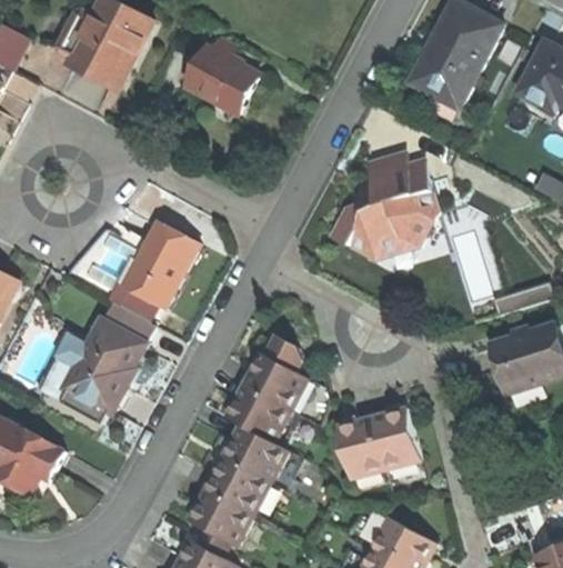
[(129,70),(154,22),(111,0),(103,0),(94,18),(72,59),(70,63),(91,75),(110,86),(121,66),(129,70)]
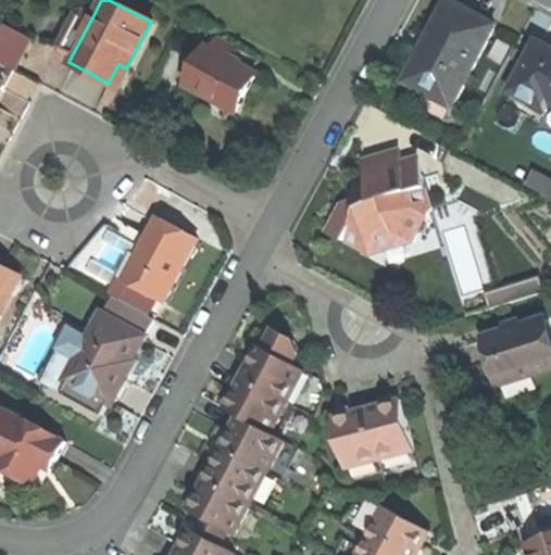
[(466,11),(447,0),(443,0),(422,41),(425,42),(404,79),(427,91),(426,95),(448,106),(491,24),(466,11)]
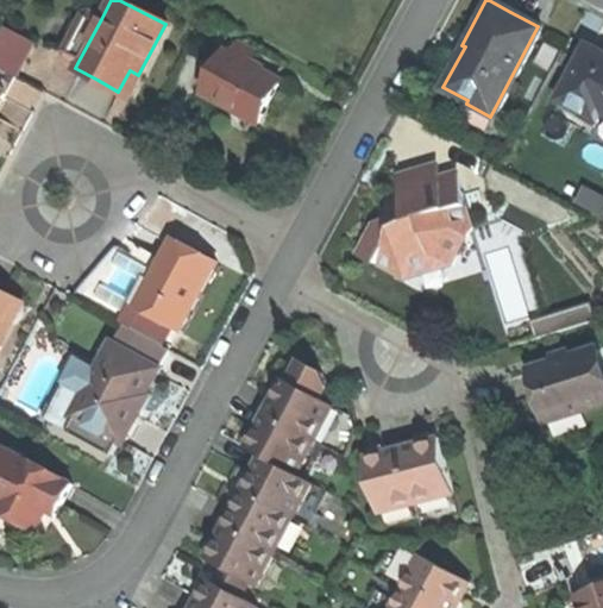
[(77,63),(101,19),(88,12),(83,13),(63,50),(64,55),(77,63)]
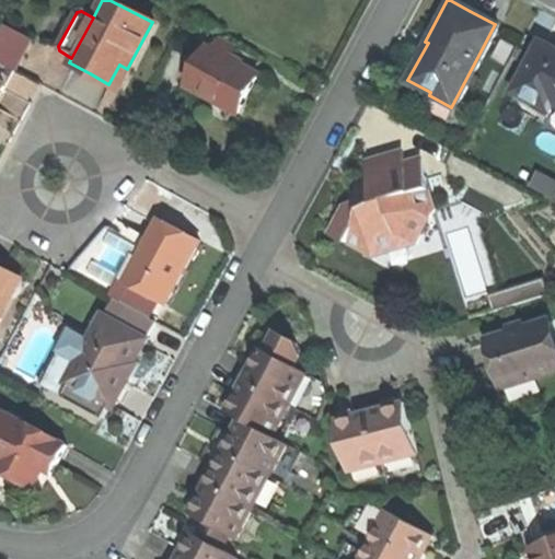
[(29,37),(2,23),(0,26),(0,62),(11,69),(29,37)]
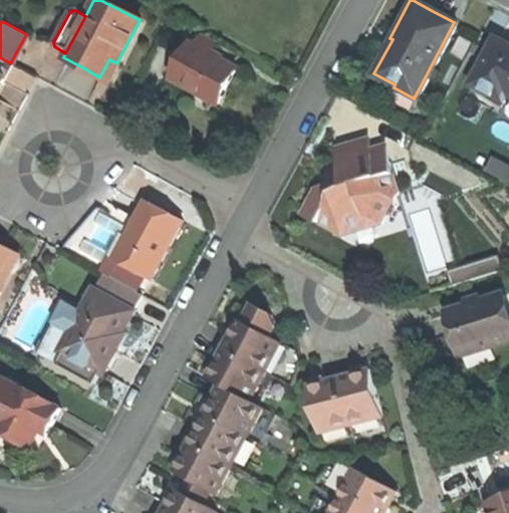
[(508,46),(492,38),(468,84),(500,101),(504,95),(508,97),(508,46)]
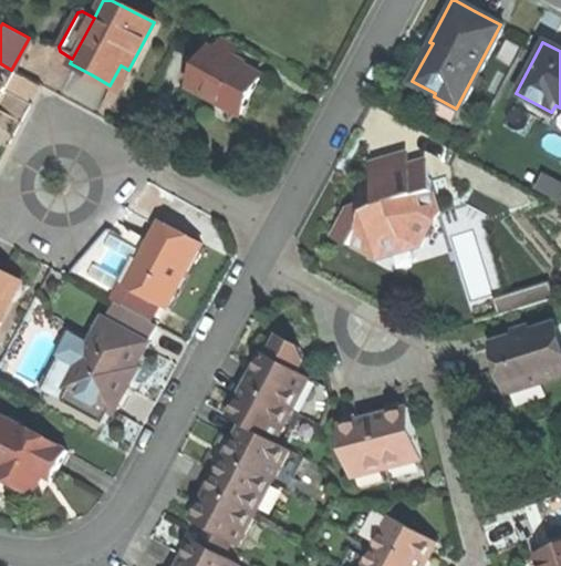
[(258,73),(208,47),(186,88),(237,114),(246,96),(258,73)]
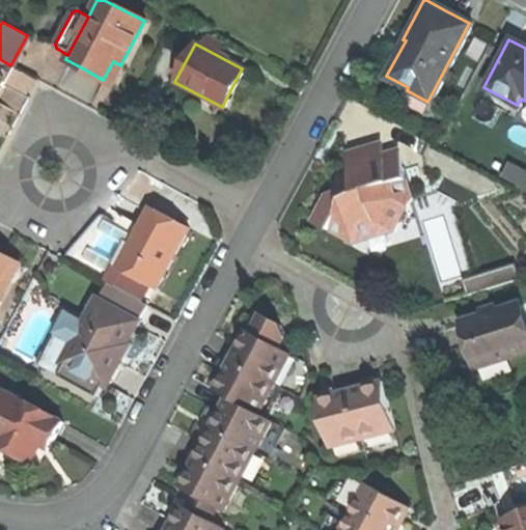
[(409,197),(394,148),(381,154),(377,142),(344,151),(350,167),(336,171),(341,188),(334,201),(323,196),(317,206),(310,220),(350,242),(358,227),(376,222),(391,230),(409,197)]
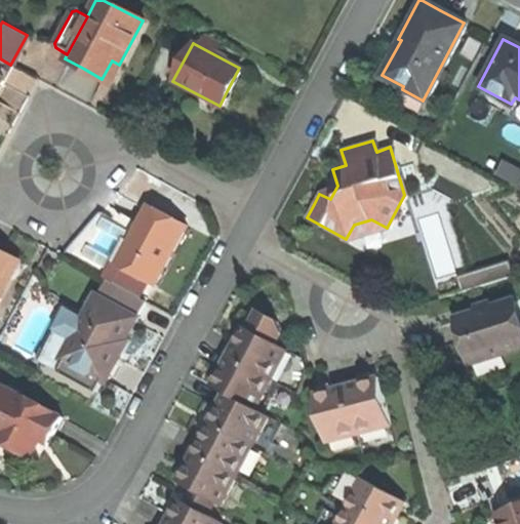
[(147,204),(113,265),(120,268),(145,281),(151,285),(185,225),(160,211),(147,204)]
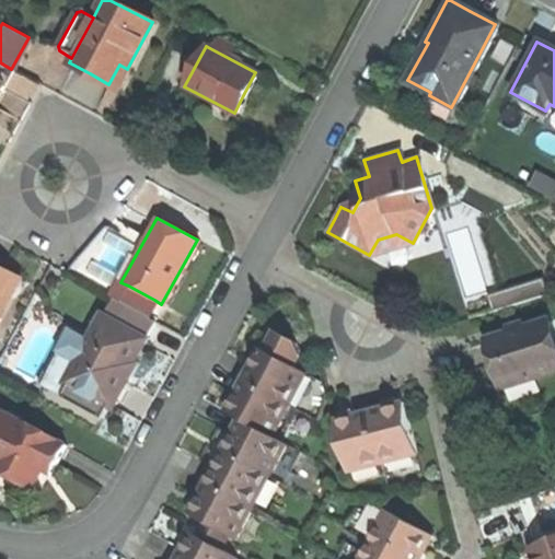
[(74,260),(104,283),(136,245),(106,221),(74,260)]
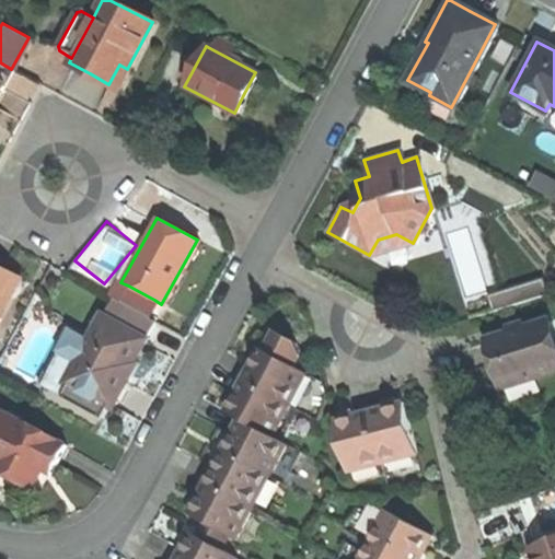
[(0,312),(19,279),(0,269),(0,312)]
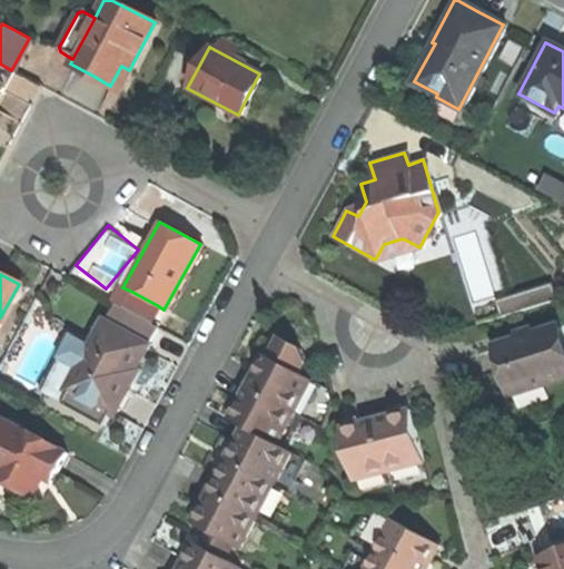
[(493,300),(497,315),(554,297),(550,283),(493,300)]
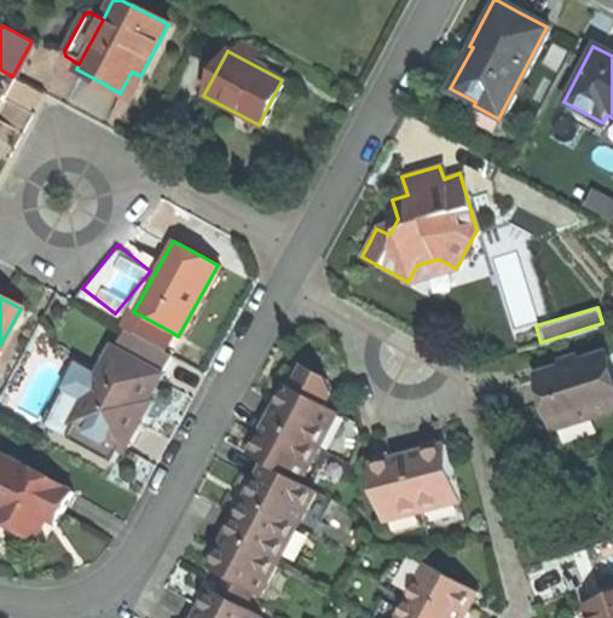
[(171,331),(142,316),(132,334),(161,350),(171,331)]
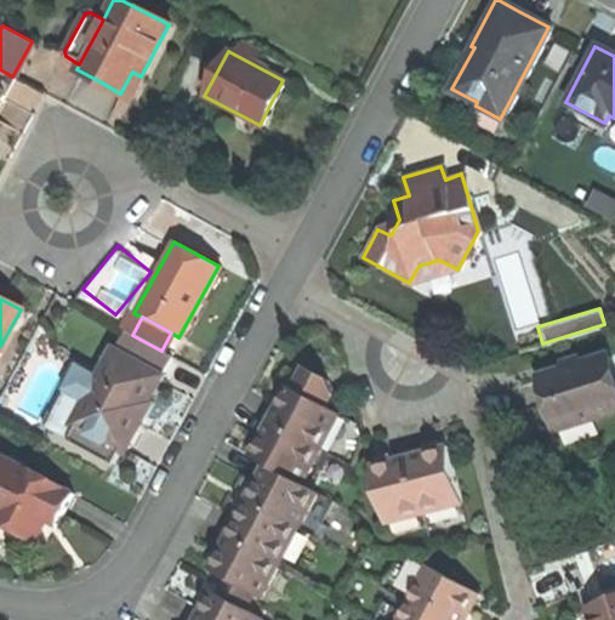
[(124,330),(113,350),(159,375),(170,356),(161,351),(132,335),(124,330)]
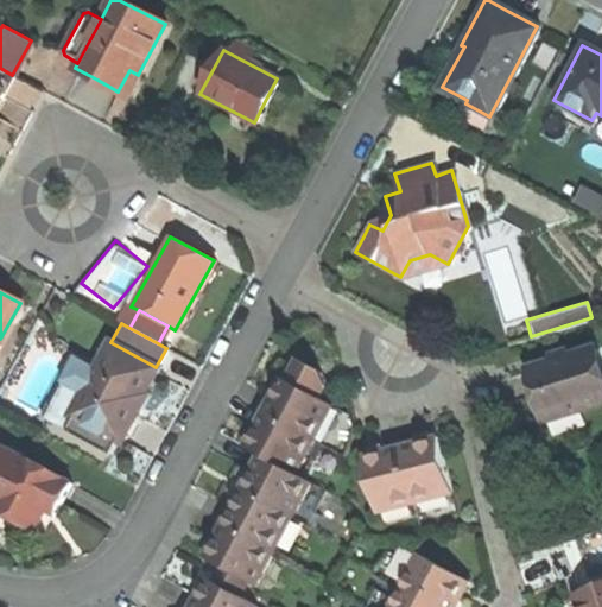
[(145,394),(143,393),(157,367),(156,367),(111,342),(108,341),(93,371),(69,413),(116,438),(120,441),(141,403),(145,394)]
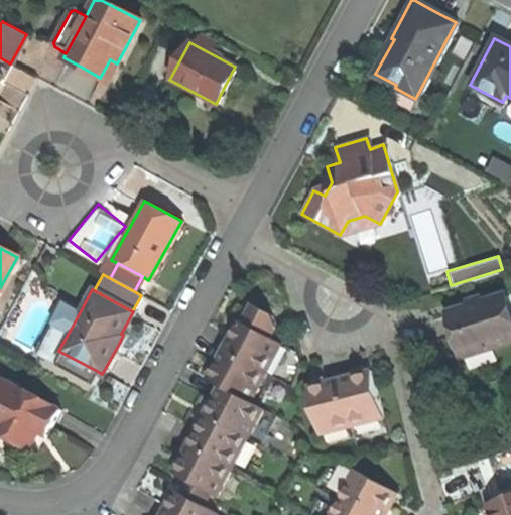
[(510,318),(504,295),(446,312),(454,333),(461,356),(510,340),(510,318)]
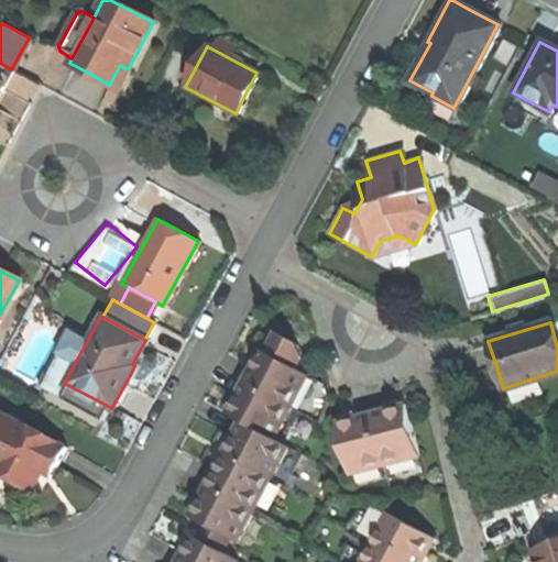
[(64,383),(86,343),(68,333),(40,386),(100,419),(108,406),(64,383)]
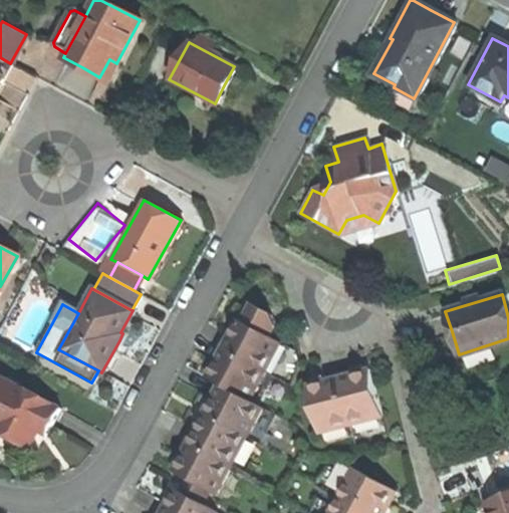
[(250,304),(241,321),(267,335),(272,326),(269,314),(250,304)]
